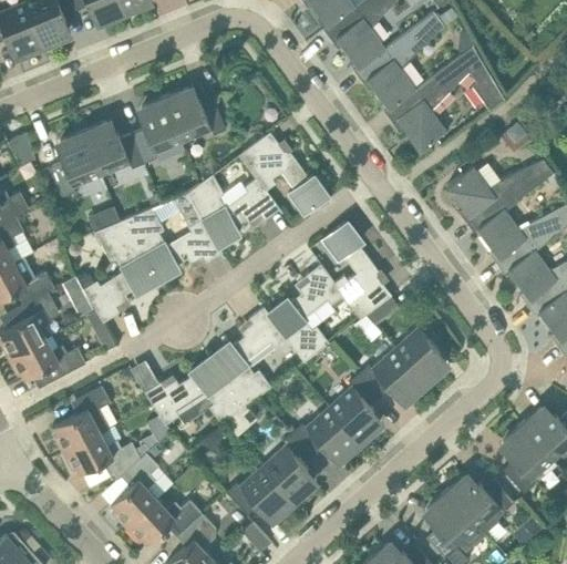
[(31,0),(24,3),(43,49),(54,43),(66,37),(58,23),(65,21),(63,16),(75,11),(71,0),(31,0)]
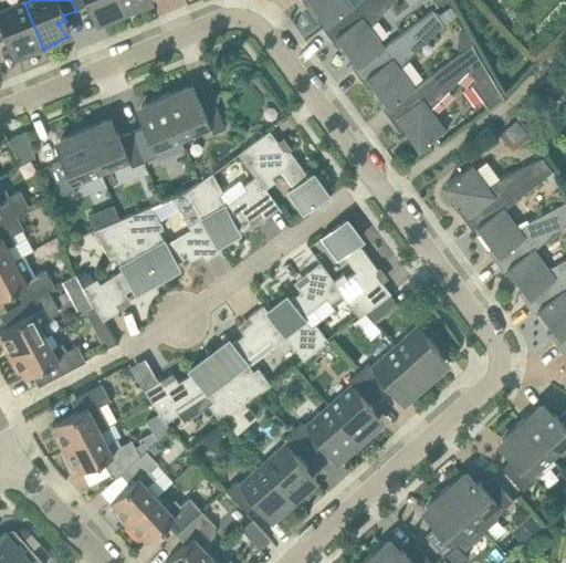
[(118,0),(71,0),(75,11),(87,7),(90,11),(96,8),(100,22),(113,19),(125,14),(118,0)]
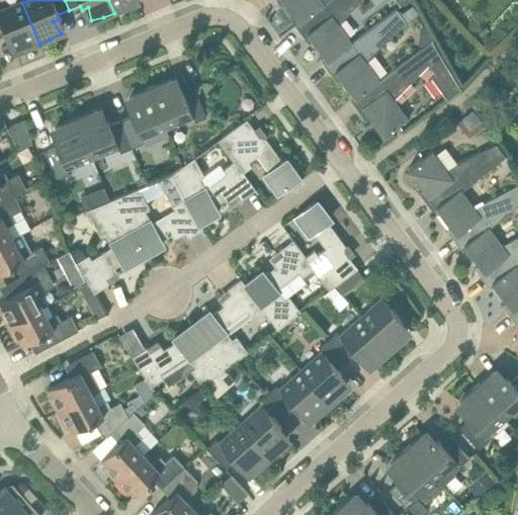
[(108,0),(114,13),(124,9),(135,3),(133,0),(108,0)]
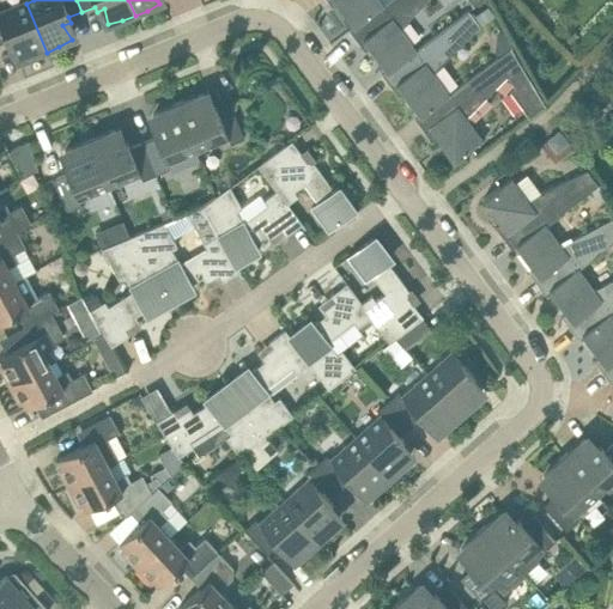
[(325,0),(332,10),(337,6),(353,29),(382,8),(382,7),(376,0),(325,0)]
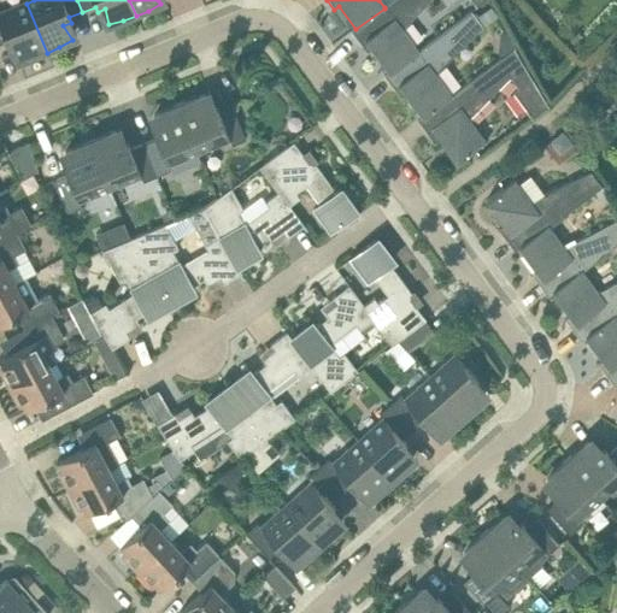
[(394,0),(385,7),(385,9),(356,29),(351,33),(368,54),(372,51),(389,74),(418,53),(418,52),(403,31),(432,0),(394,0)]
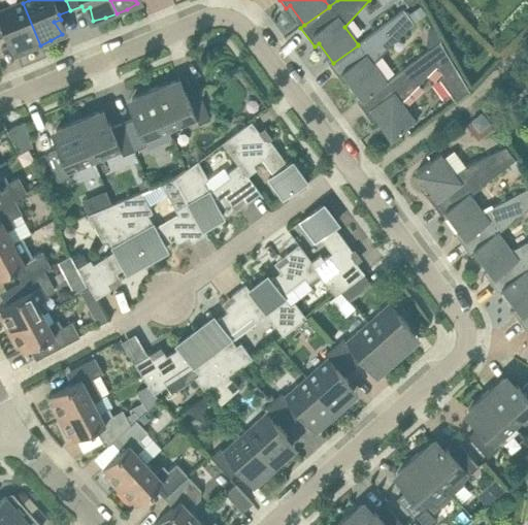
[(7,41),(14,38),(18,53),(29,50),(40,45),(23,3),(0,11),(0,38),(5,37),(7,41)]
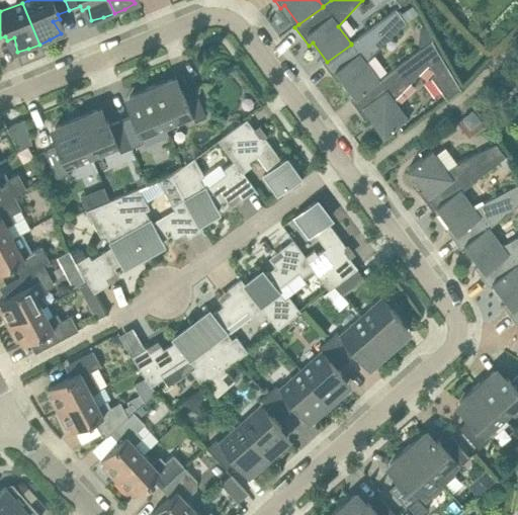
[(396,10),(351,44),(351,45),(327,62),(323,65),(336,83),(340,80),(354,99),(355,100),(378,82),(365,64),(405,23),(396,10)]
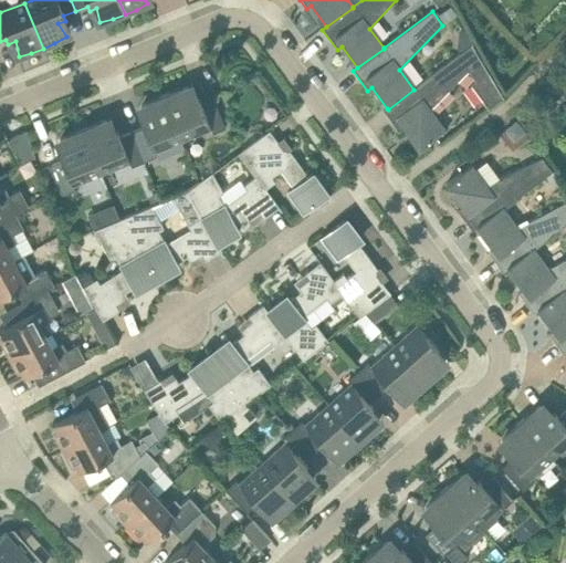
[(471,47),(413,90),(388,110),(387,108),(383,112),(398,132),(402,129),(419,150),(444,132),(430,111),(468,73),(477,84),(479,82),(490,97),(483,103),(489,111),(503,100),(492,80),(471,47)]
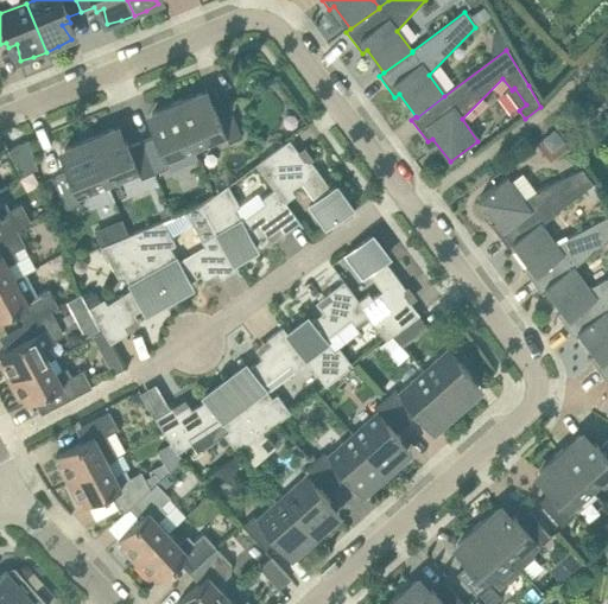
[(202,96),(189,99),(176,103),(196,153),(227,140),(229,145),(242,139),(229,108),(216,113),(214,108),(206,112),(202,96)]
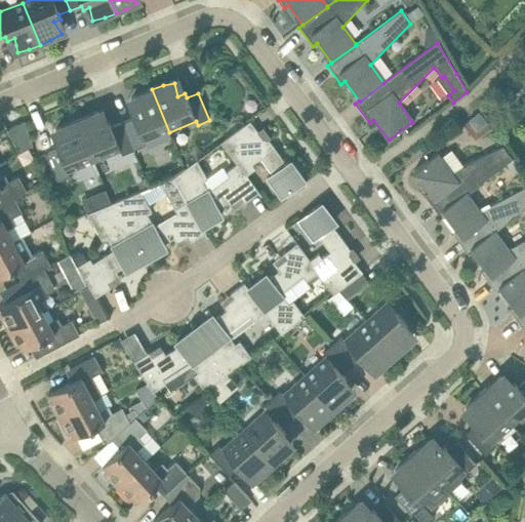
[(131,101),(138,113),(131,115),(133,120),(122,124),(133,152),(145,147),(143,143),(169,132),(152,89),(142,94),(131,101)]
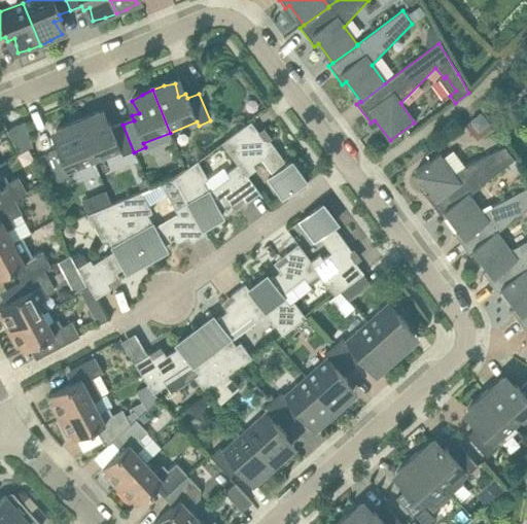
[(100,114),(88,117),(76,121),(94,164),(120,152),(123,156),(134,152),(123,125),(111,129),(109,125),(103,128),(100,114)]
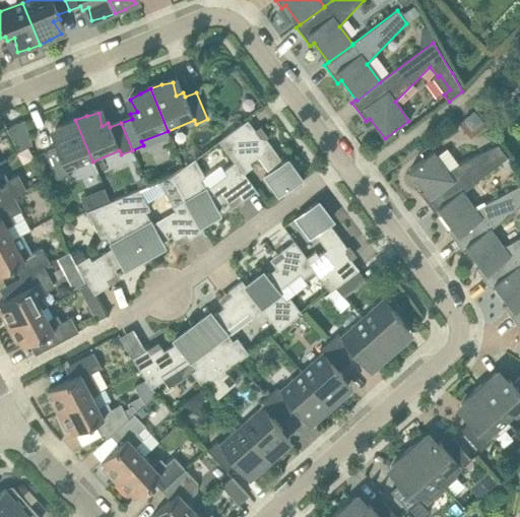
[(465,121),(472,130),(481,123),(474,114),(465,121)]
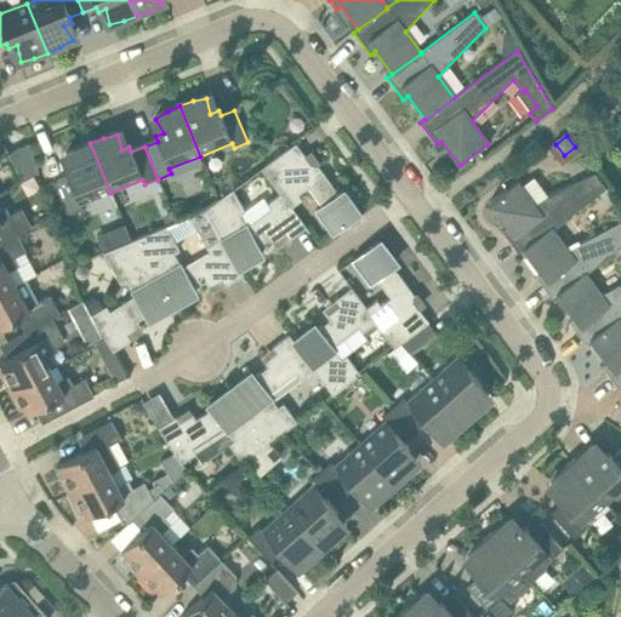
[(66,173),(68,178),(55,183),(68,216),(81,211),(80,206),(110,193),(90,143),(78,149),(66,155),(74,170),(66,173)]
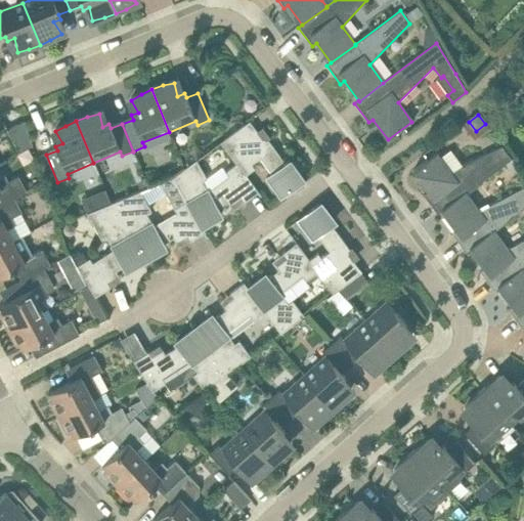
[(7,131),(18,154),(32,146),(24,122),(7,131)]
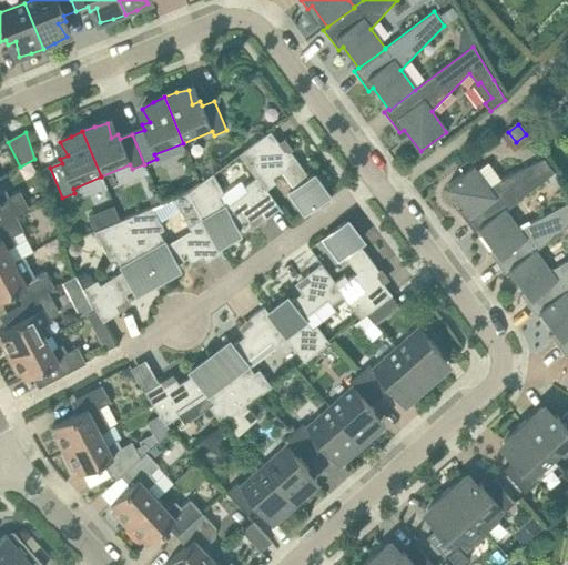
[(284,152),(270,132),(239,155),(255,179),(256,178),(266,192),(267,192),(266,191),(276,184),(273,180),(282,172),(294,190),(290,194),(304,214),(328,198),(313,177),(310,179),(291,153),(284,152)]
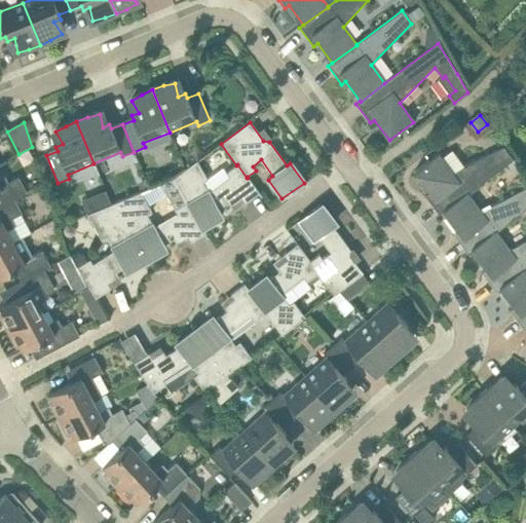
[(36,163),(32,147),(19,154),(27,169),(36,163)]
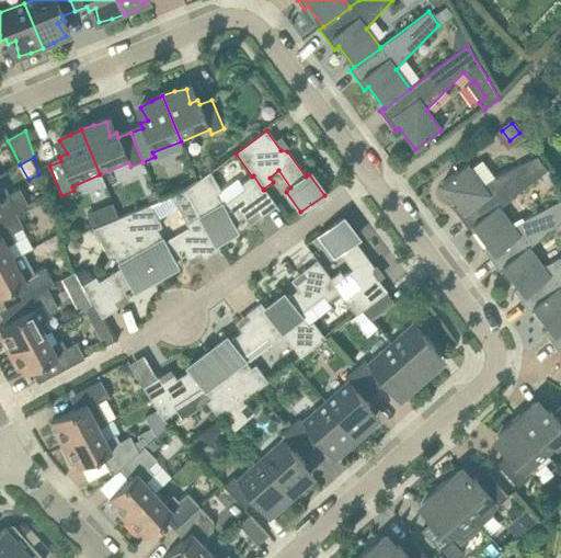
[(442,185),(458,207),(454,211),(468,230),(472,227),(499,207),(499,208),(540,177),(547,172),(537,158),(482,186),(468,166),(442,185)]
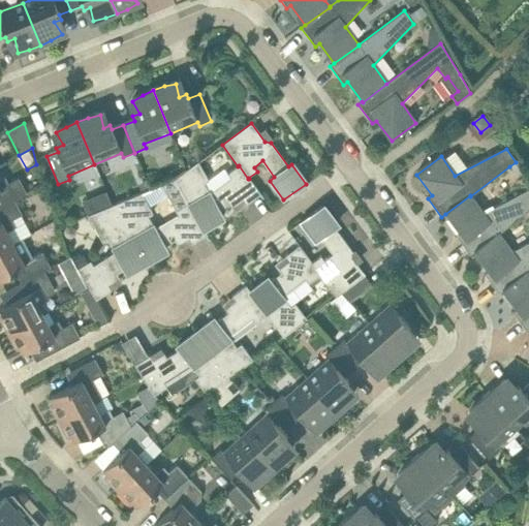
[(516,162),(509,166),(514,172),(519,173),(525,168),(519,160),(516,162)]
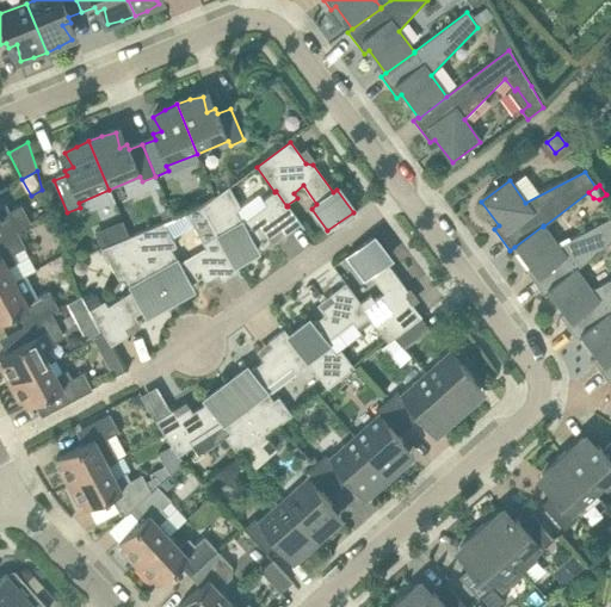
[(235,214),(241,210),(229,189),(201,209),(217,237),(218,236),(234,265),(235,265),(258,252),(254,245),(265,236),(269,241),(281,233),(284,237),(301,225),(288,206),(287,206),(276,191),(275,192),(263,203),(266,208),(242,225),(235,214)]
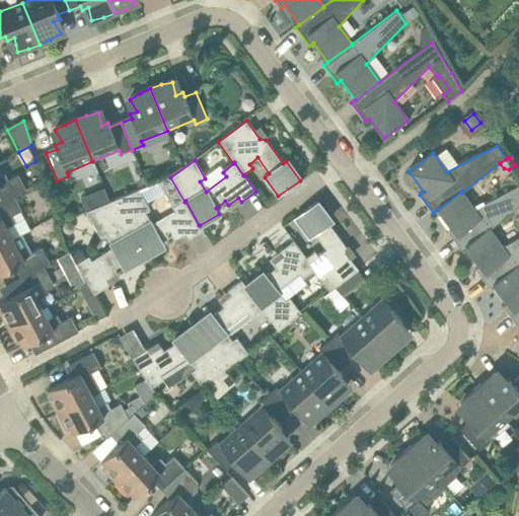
[(0,200),(2,203),(14,197),(25,191),(18,176),(8,181),(4,174),(0,176),(0,200)]
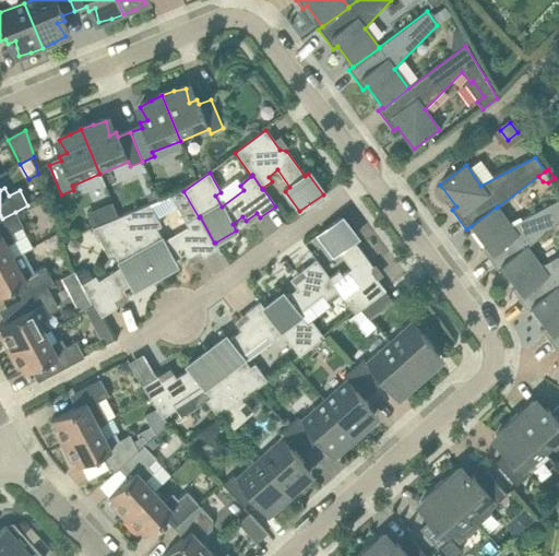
[(202,259),(218,249),(215,243),(214,243),(200,216),(199,217),(183,191),(150,205),(120,217),(155,278),(176,265),(175,261),(185,256),(188,260),(199,253),(202,259)]
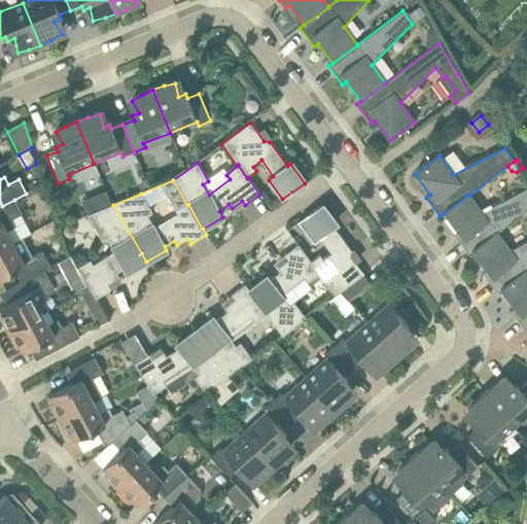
[(444,213),(458,233),(454,236),(468,254),(472,252),(471,251),(496,233),(497,234),(526,211),(526,189),(482,213),(468,196),(468,195),(444,213)]
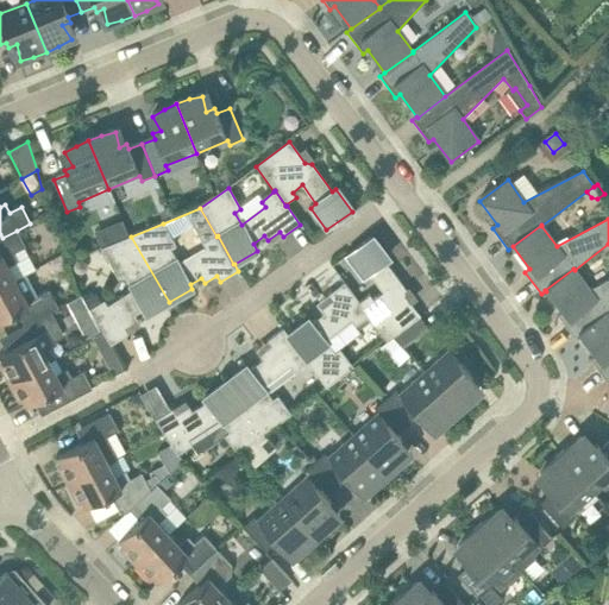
[(98,245),(127,237),(123,221),(93,231),(98,245)]
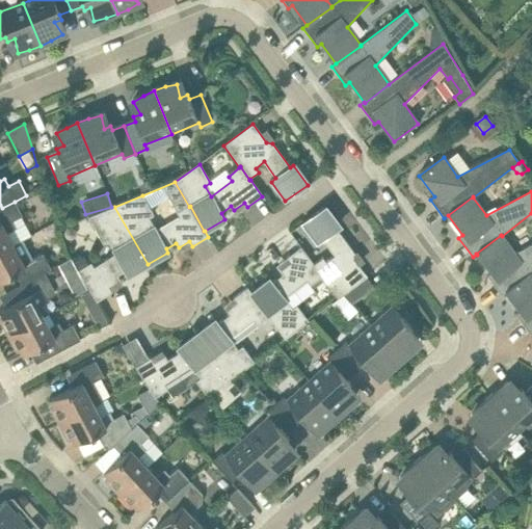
[(0,253),(12,246),(6,234),(16,230),(12,222),(22,217),(15,202),(2,208),(0,209),(0,253)]
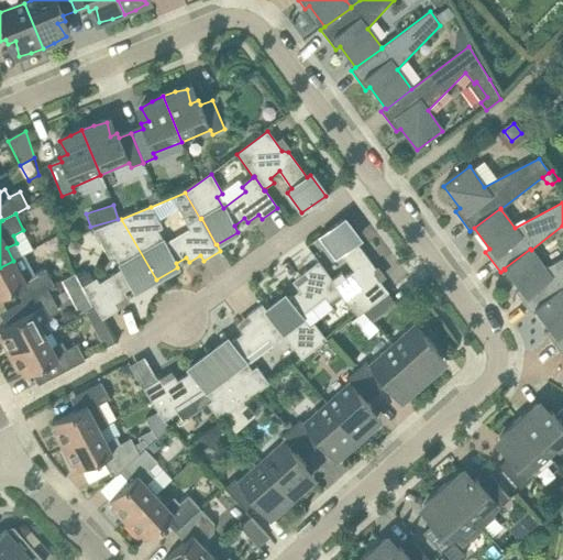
[(122,270),(99,284),(96,280),(83,288),(102,320),(119,310),(116,305),(128,298),(124,293),(132,288),(134,292),(156,280),(121,219),(92,231),(109,259),(114,256),(122,270)]
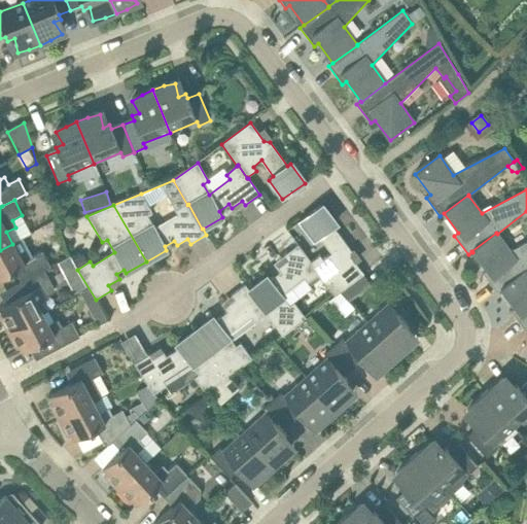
[(319,238),(331,254),(322,260),(319,256),(311,263),(310,264),(319,275),(318,275),(335,297),(340,293),(363,275),(350,257),(351,251),(332,228),(337,225),(322,206),(300,222),(314,242),(319,238)]
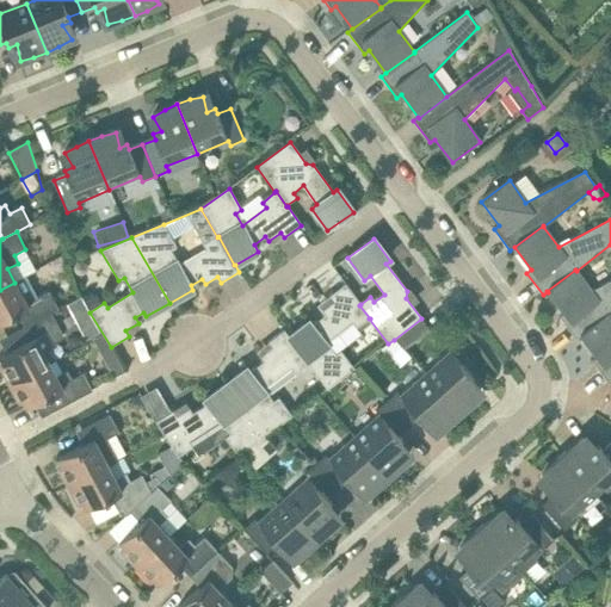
[(548,292),(565,315),(560,317),(576,340),(580,336),(580,335),(609,315),(610,313),(610,280),(592,291),(576,271),(575,270),(547,291),(548,292)]
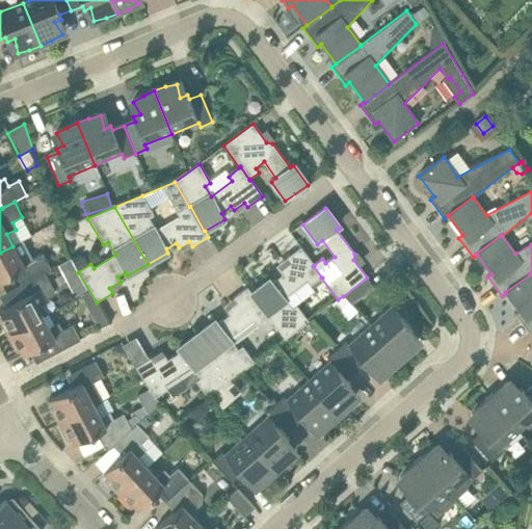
[(0,282),(20,271),(26,283),(44,273),(50,270),(43,255),(32,260),(28,253),(20,258),(12,246),(0,253),(0,282)]
